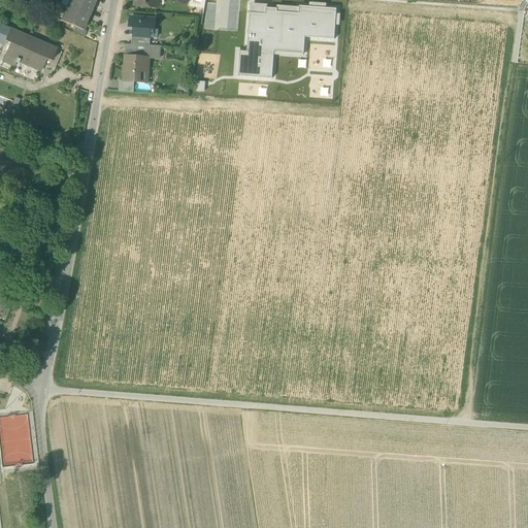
[(72,0),(63,0),(60,7),(68,10),(72,0)]
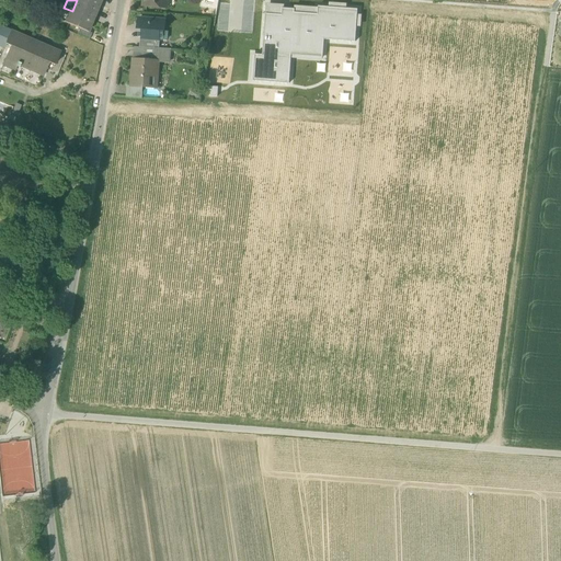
[(79,0),(77,0),(72,11),(93,20),(98,8),(79,0)]
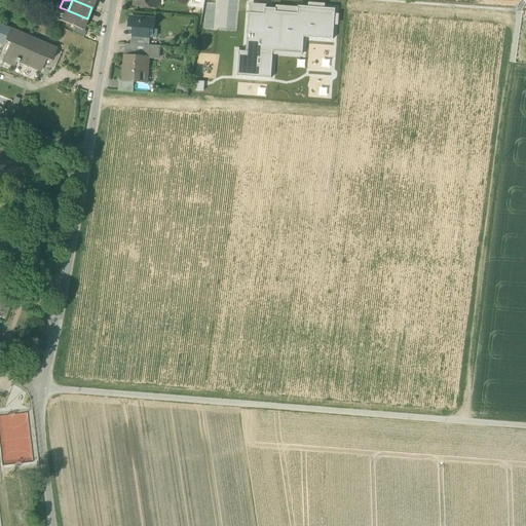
[(266,8),(250,6),(247,51),(239,51),(237,76),(271,78),(273,54),(273,51),(302,54),(303,54),(304,37),(333,39),(334,25),(335,14),(336,9),(325,8),(308,7),(298,6),(298,7),(298,13),(276,11),(276,8),(266,8)]
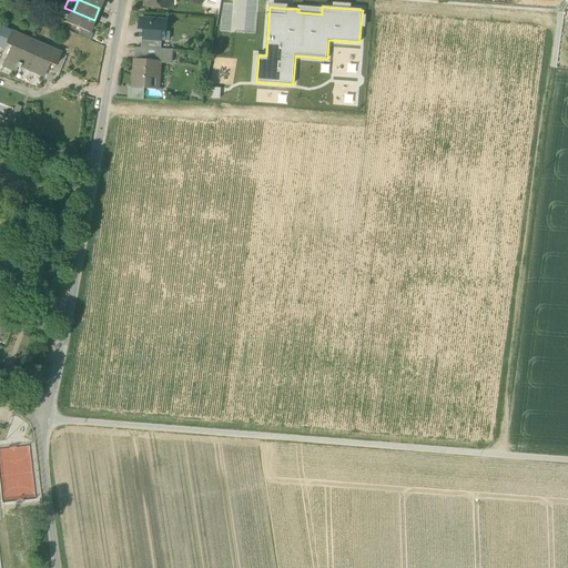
[(73,11),(64,8),(60,20),(69,23),(73,11)]
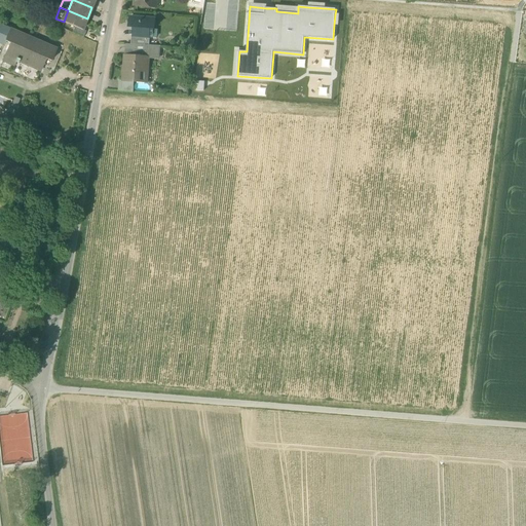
[(82,29),(87,19),(68,10),(64,22),(75,27),(82,30),(82,29)]
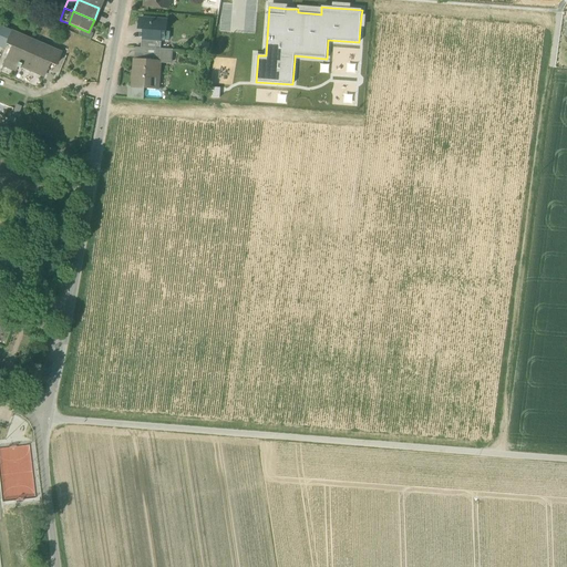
[(141,19),(140,26),(143,26),(143,30),(145,30),(144,39),(161,41),(161,40),(161,38),(162,31),(166,32),(167,21),(141,19)]
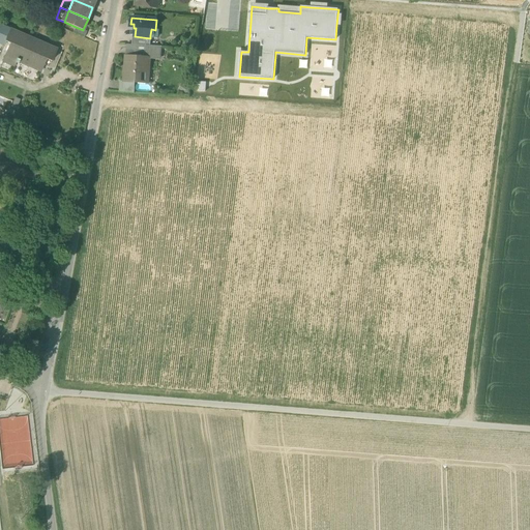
[(0,42),(4,45),(5,41),(10,29),(0,24),(0,42)]
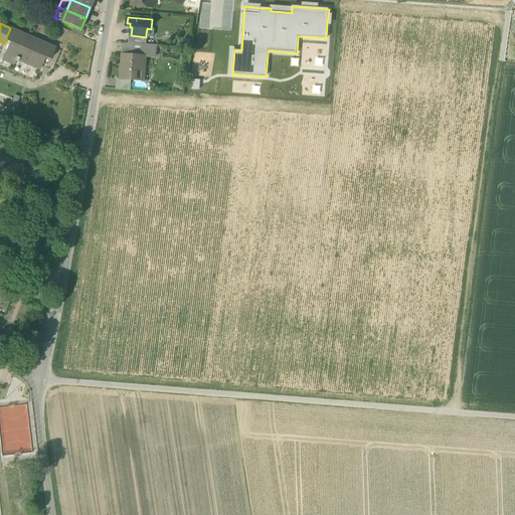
[(70,32),(81,37),(84,30),(80,28),(80,29),(73,26),(70,32)]
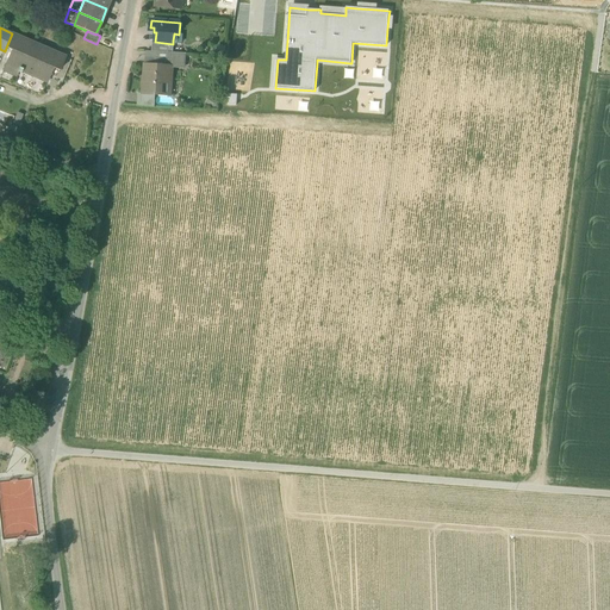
[(22,72),(47,81),(53,68),(60,70),(66,56),(12,33),(6,48),(12,50),(2,72),(16,76),(18,72),(19,69),(22,72)]
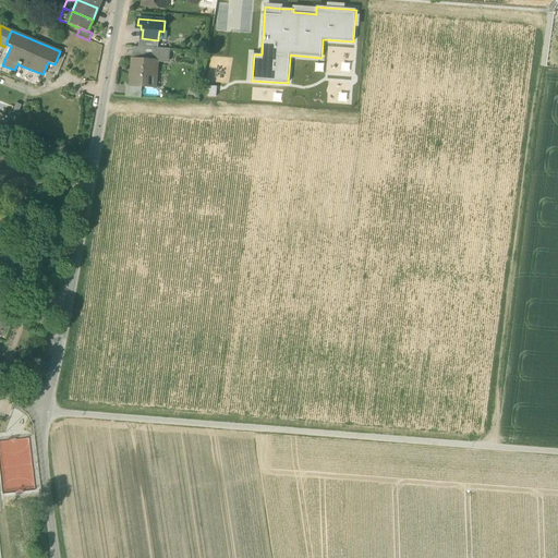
[(154,48),(158,48),(159,39),(158,39),(158,40),(142,38),(140,38),(138,47),(144,47),(154,48)]
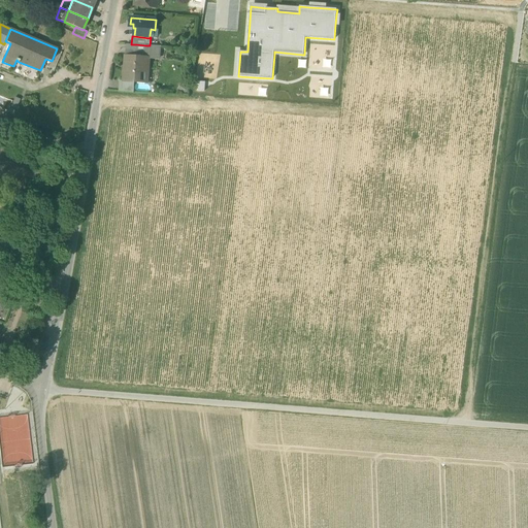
[(126,44),(126,56),(135,57),(136,51),(136,44),(131,44),(126,44)]
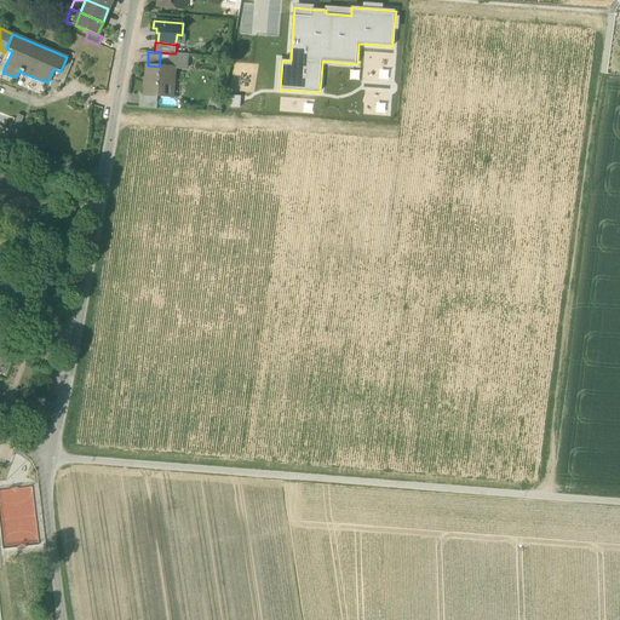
[(160,59),(159,67),(173,68),(173,69),(176,69),(187,70),(189,68),(190,55),(176,53),(171,53),(171,61),(160,59)]
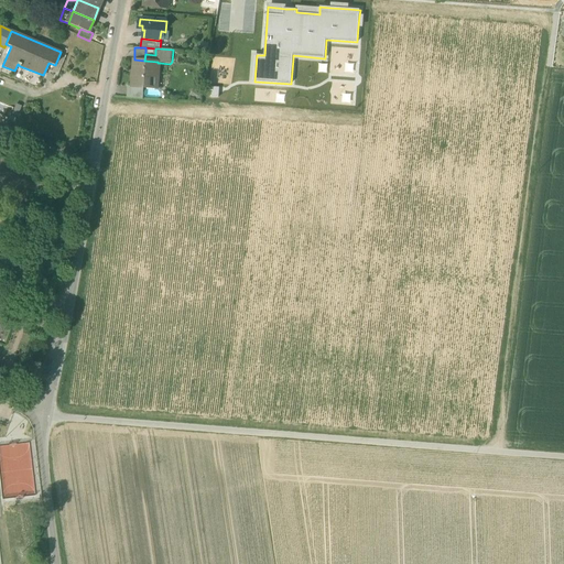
[(156,78),(158,63),(158,62),(144,61),(134,60),(134,61),(137,62),(136,71),(133,71),(132,76),(136,76),(134,86),(132,86),(131,87),(141,87),(153,88),(154,78),(156,78)]
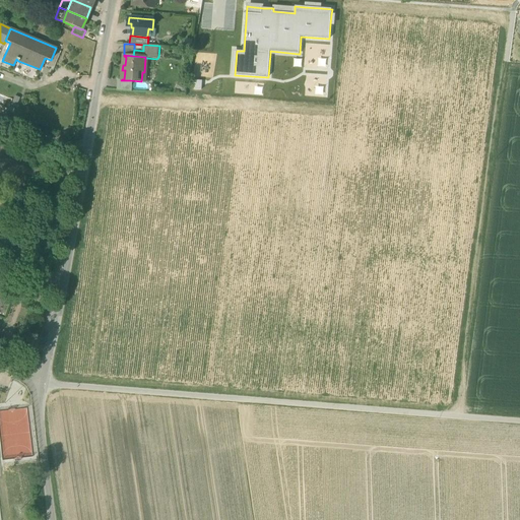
[(117,90),(132,91),(132,86),(130,86),(130,80),(121,80),(122,79),(118,79),(117,90)]
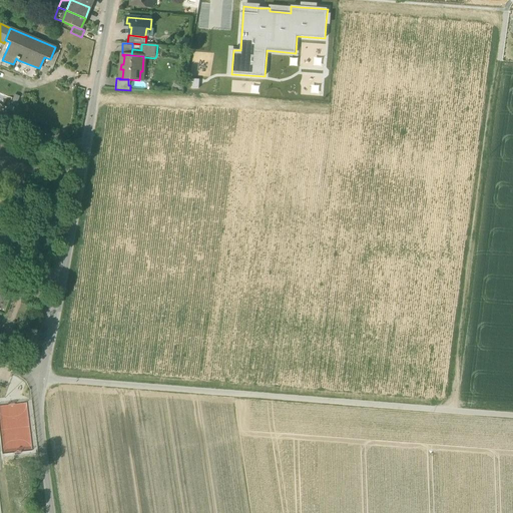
[(199,79),(192,79),(191,88),(198,89),(199,79)]
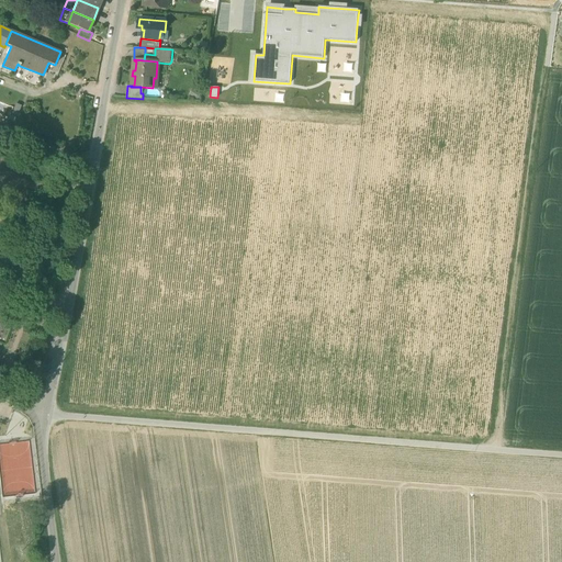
[(44,326),(48,314),(32,307),(27,319),(44,326)]
